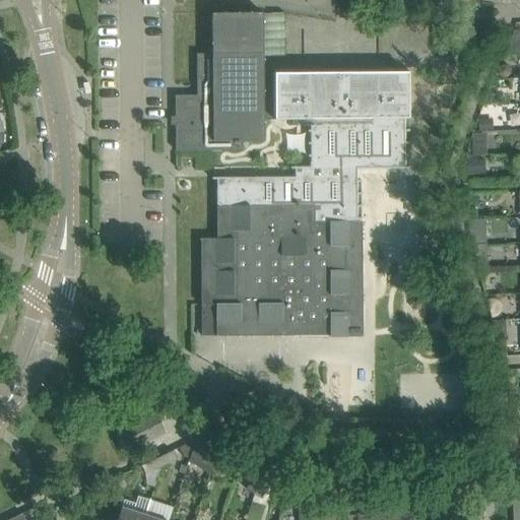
[(263,139),(262,53),(262,12),(211,13),(211,54),(196,54),(197,95),(175,95),(175,150),(242,150),(242,140),(263,139)]
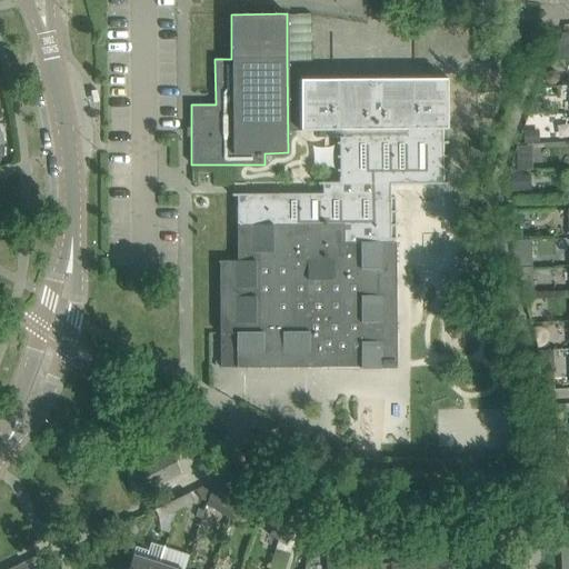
[(295,13),(295,35),(312,36),(312,15),(295,13)]
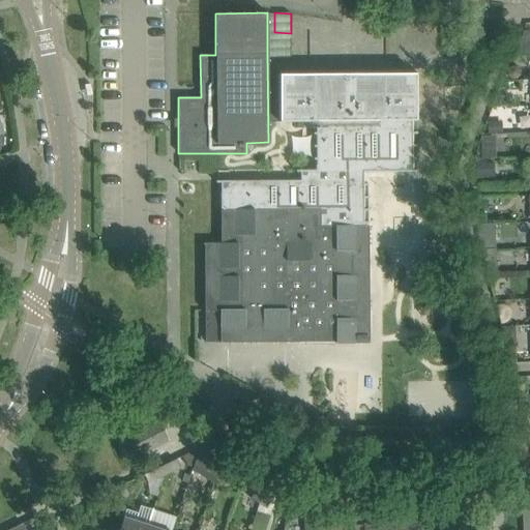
[(529,30),(524,31),(518,55),(529,54),(529,30)]
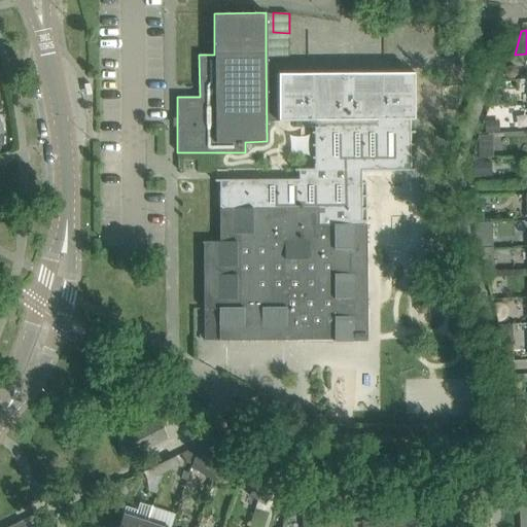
[(366,341),(366,208),(366,183),(361,183),(361,172),(415,171),(414,72),(278,73),(278,123),(314,123),(314,133),(312,133),(312,135),(314,135),(314,145),(312,145),(312,147),(314,147),(314,159),(312,159),(312,160),(314,160),(314,170),(294,170),(294,172),(299,172),(299,182),(214,182),(214,184),(219,184),(219,210),(221,210),(221,242),(203,242),(203,243),(205,243),(205,308),(203,308),(203,309),(204,309),(205,340),(218,340),(218,341),(220,341),(220,339),(284,339),(284,340),(286,340),(286,339),(334,339),(334,342),(366,341)]
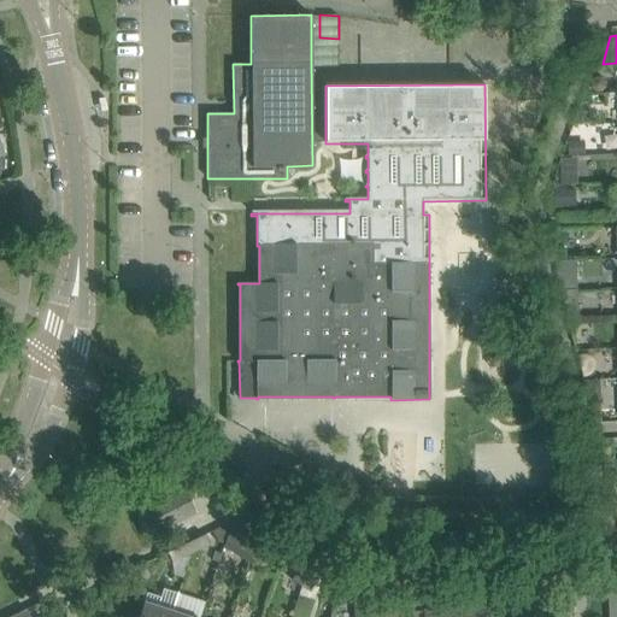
[(148,535),(168,526),(195,512),(184,491),(137,513),(148,535)]
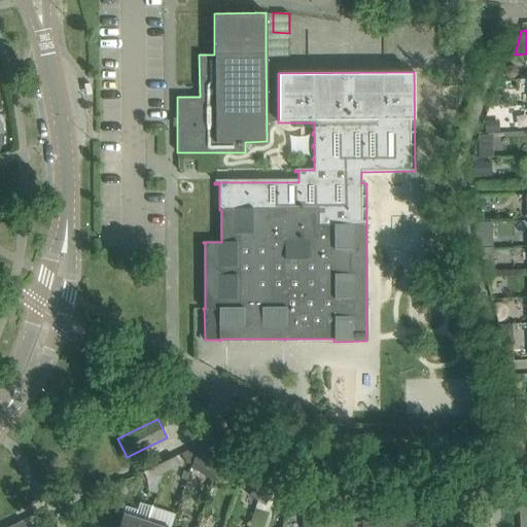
[(222,460),(215,456),(198,447),(192,462),(206,470),(213,476),(222,460)]
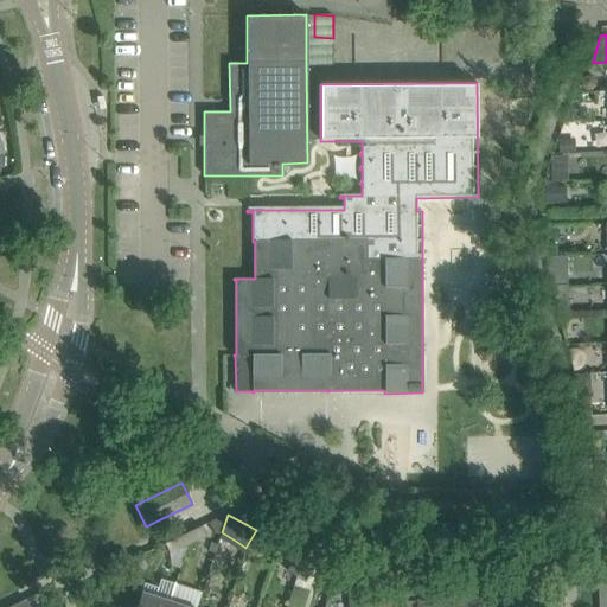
[(187,543),(205,535),(200,526),(183,535),(187,543)]
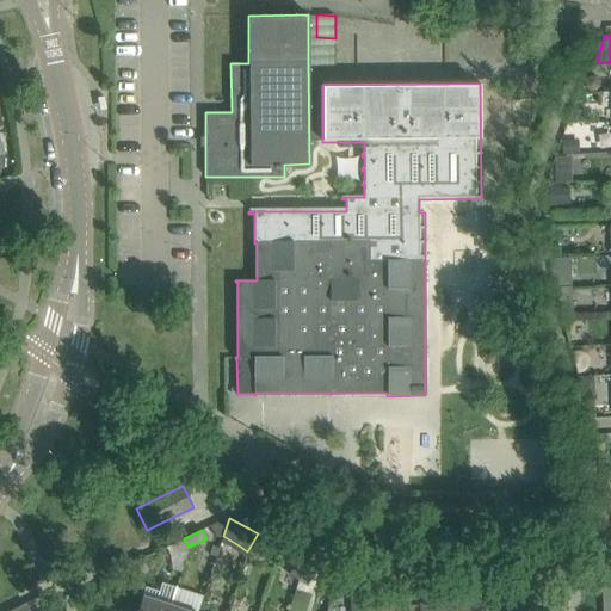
[(258,534),(247,551),(257,556),(266,538),(258,534)]
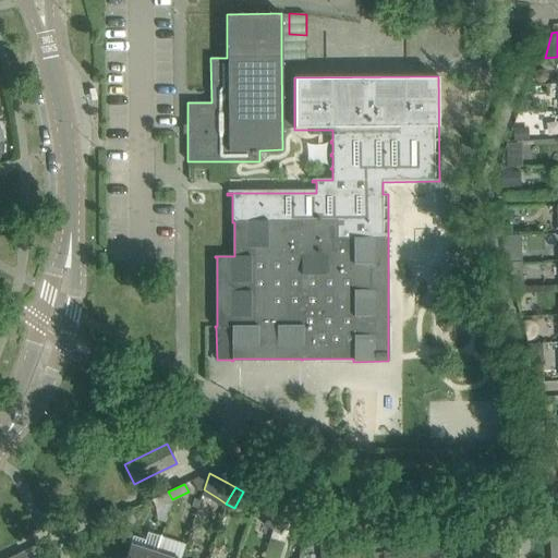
[(171,500),(172,499),(168,492),(152,499),(156,508),(157,519),(165,522),(171,500)]
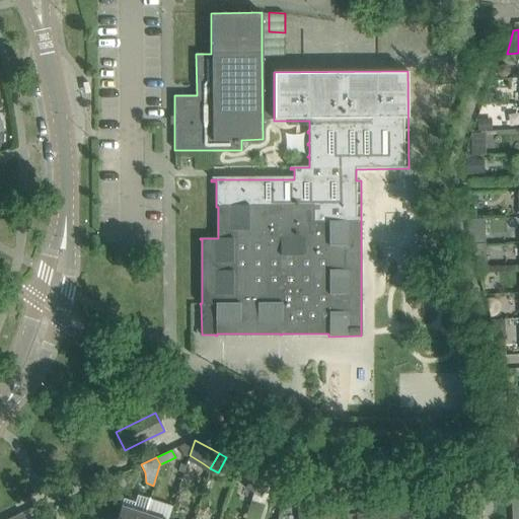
[(253,492),(262,478),(254,473),(246,488),(253,492)]
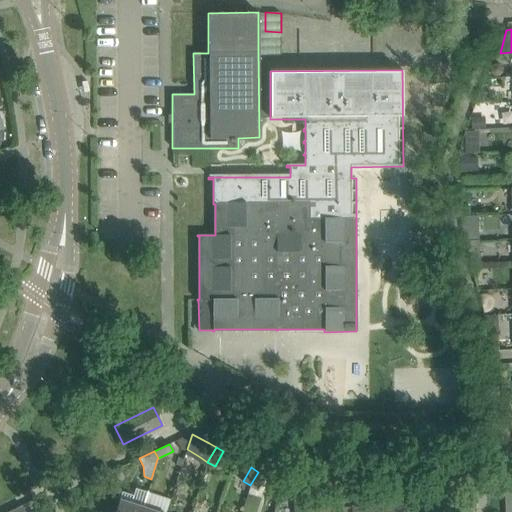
[(258,490),(266,476),(258,472),(250,485),(258,490)]
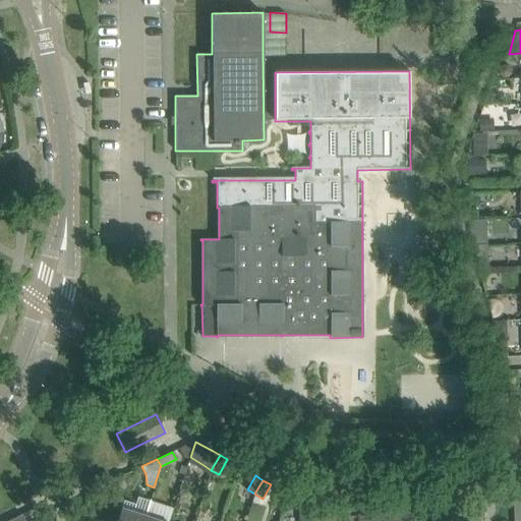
[(142,520),(150,501),(137,497),(135,504),(124,500),(121,509),(117,520),(142,520)]
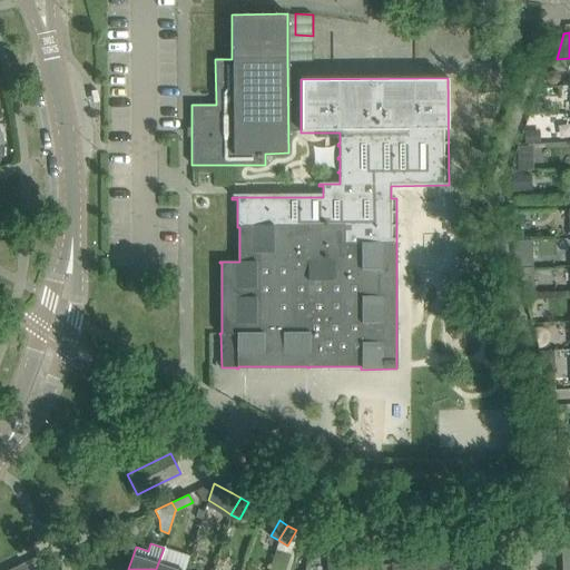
[(173,569),(159,566),(165,548),(164,548),(156,569),(173,569)]
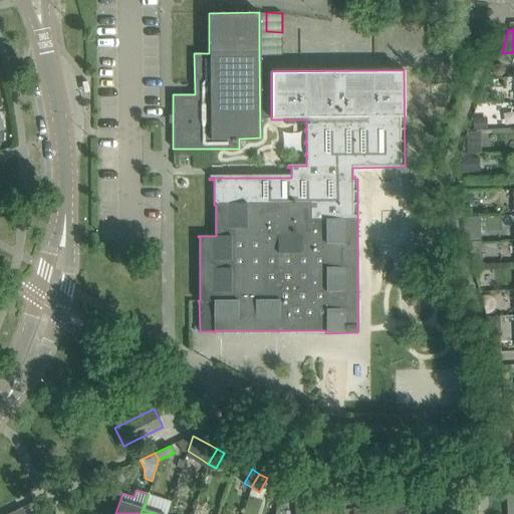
[(392,513),(401,513),(401,499),(392,500),(392,513)]
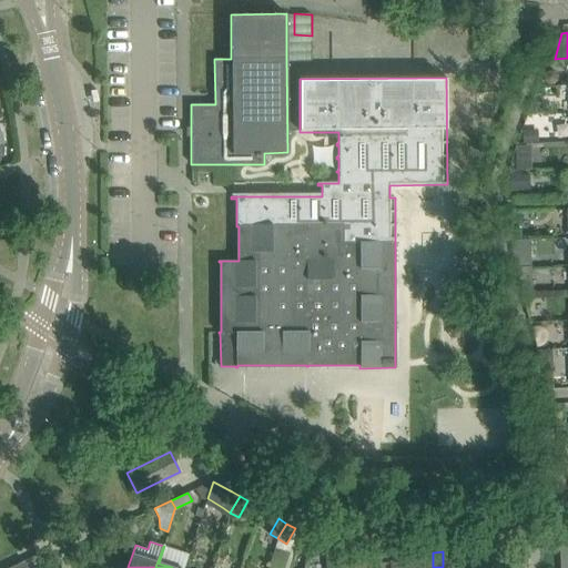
[(443,551),(443,567),(452,567),(452,551),(443,551)]
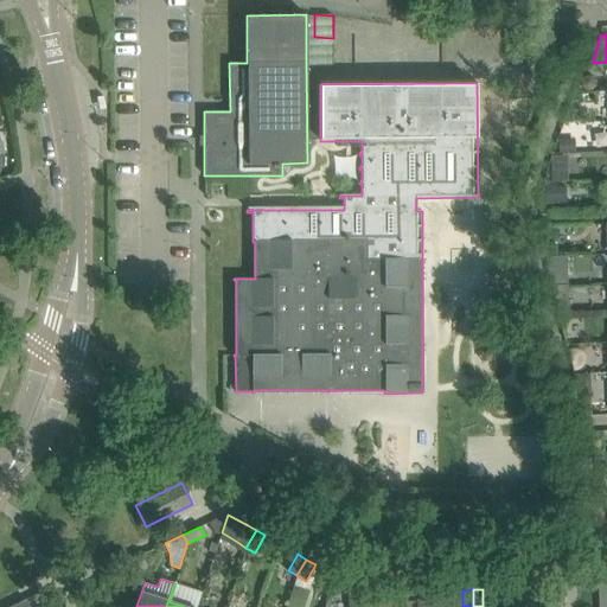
[(388,606),(388,602),(387,594),(369,594),(359,595),(359,606),(388,606)]
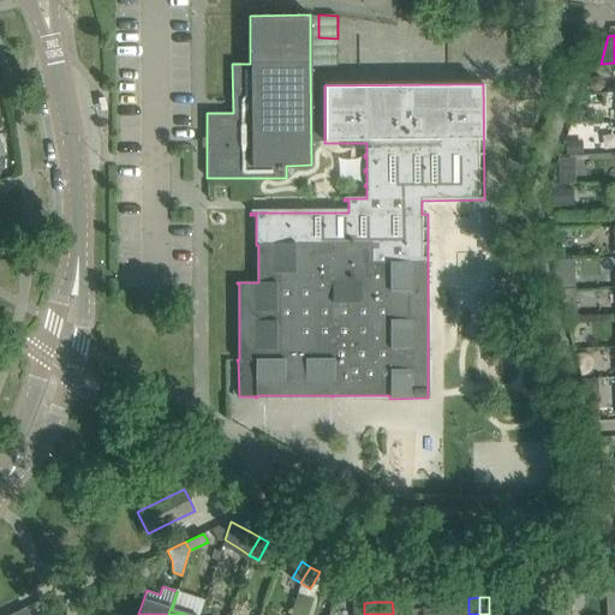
[(354,614),(364,614),(364,603),(354,603),(354,614)]
